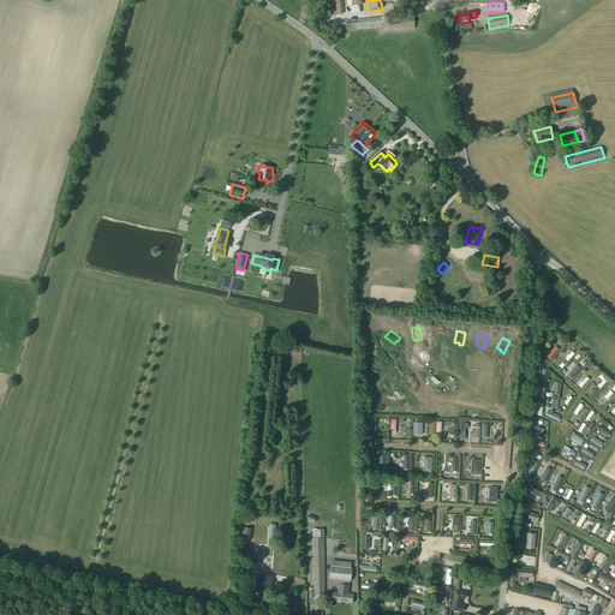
[(547,357),(549,359),(559,350),(555,347),(547,357)]
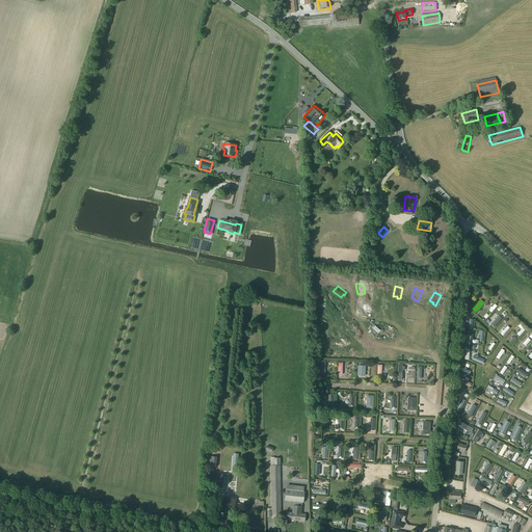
[(330,307),(329,315),(340,316),(340,312),(341,312),(342,308),(330,307)]
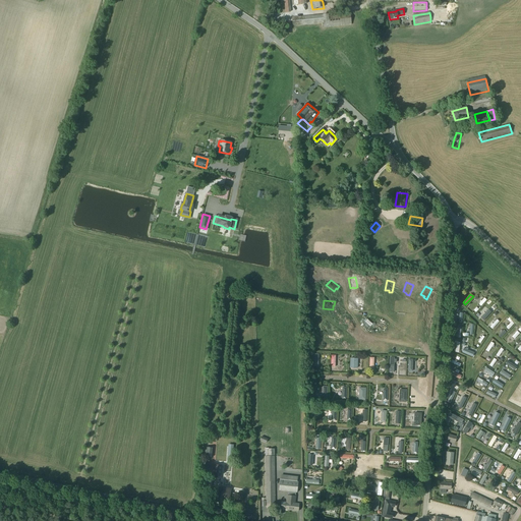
[(362,305),(360,314),(363,315),(363,316),(366,317),(369,307),(362,305)]
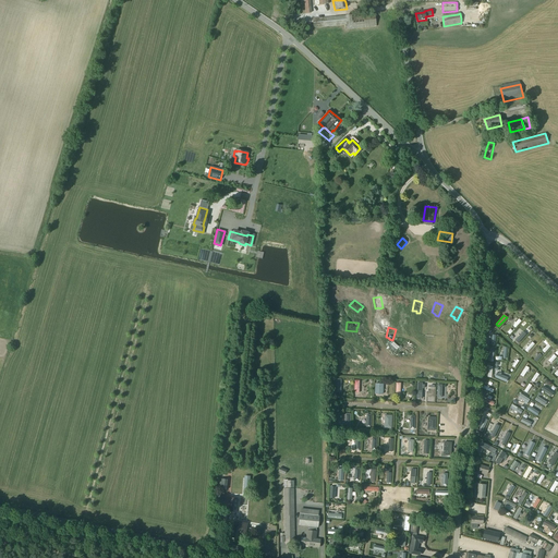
[(408,331),(407,341),(411,341),(411,343),(414,343),(415,331),(408,331)]
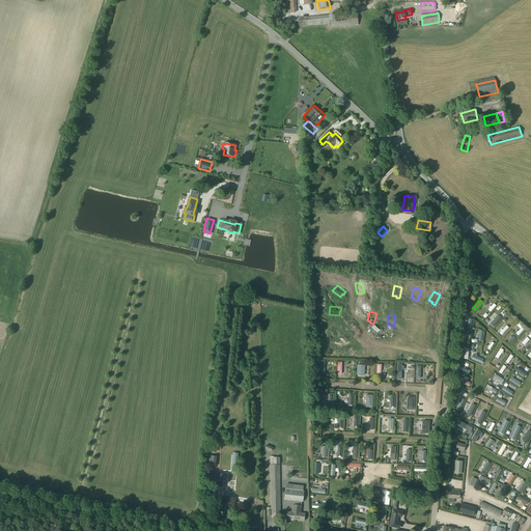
[(430,315),(429,325),(434,325),(434,327),(438,327),(439,315),(430,315)]
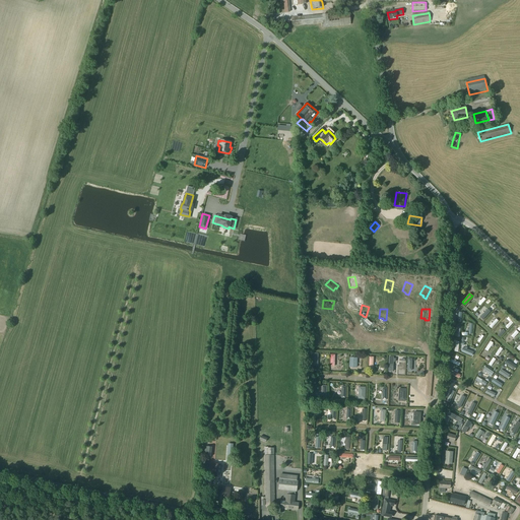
[(488,310),(479,318),(482,320),(490,312),(488,310)]
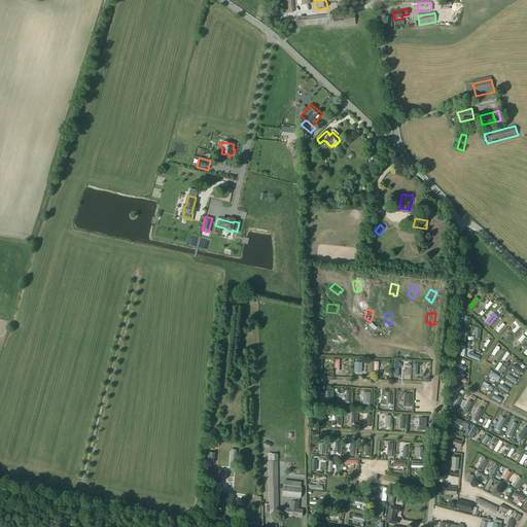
[(337,323),(325,325),(327,332),(337,330),(336,327),(337,326),(337,323)]
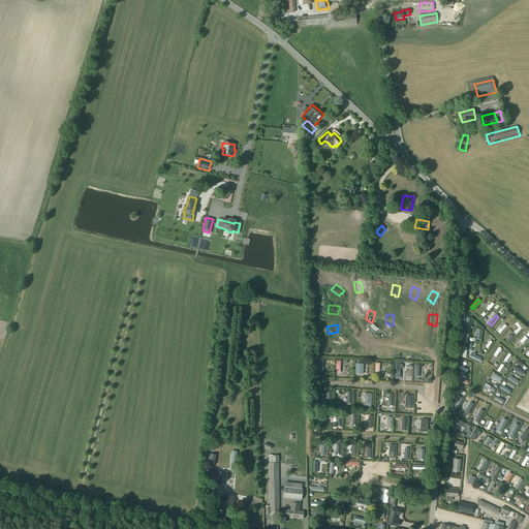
[(500,334),(506,327),(504,324),(498,332),(500,334)]
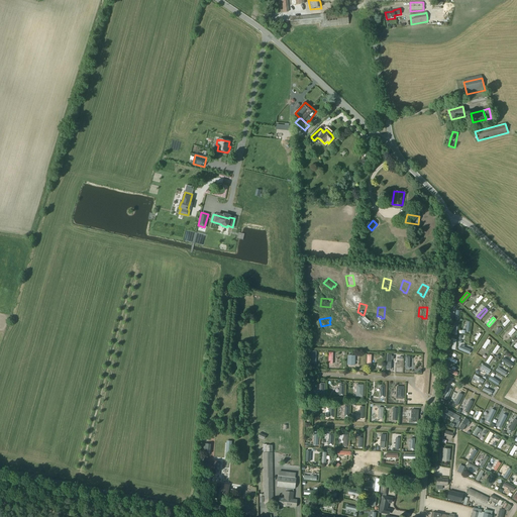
[(339,329),(333,338),(339,342),(344,334),(341,332),(342,331),(339,329)]
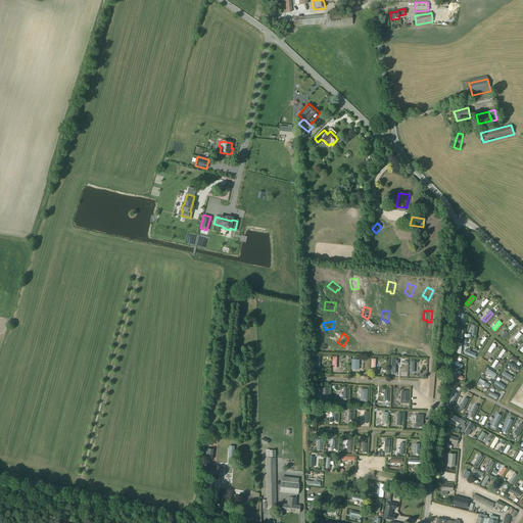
[(360,335),(358,346),(366,347),(367,338),(363,337),(364,336),(360,335)]
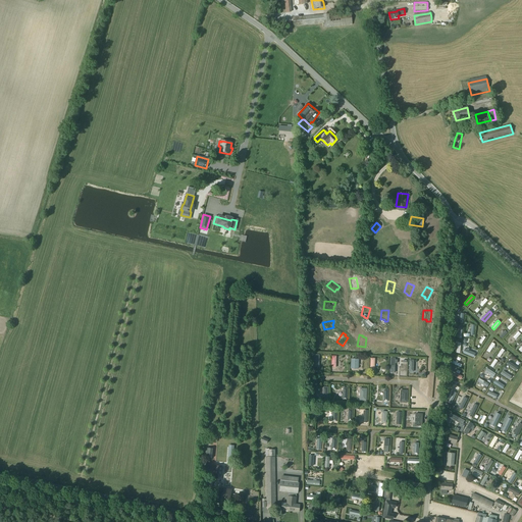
[(398,336),(394,337),(396,349),(404,347),(402,337),(398,338),(398,336)]
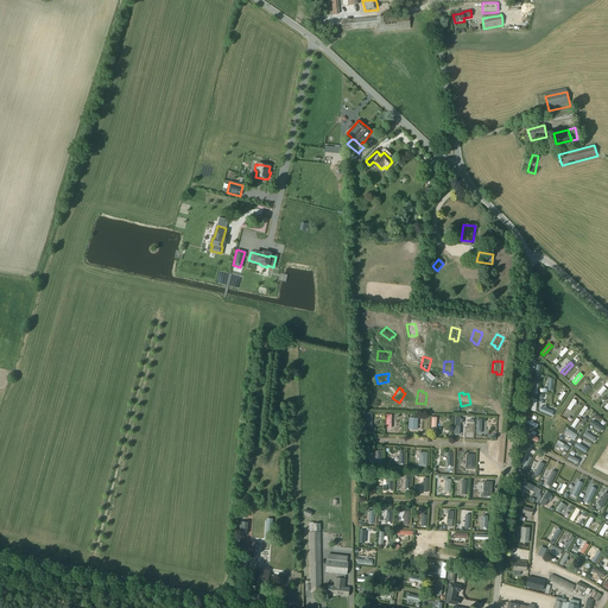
[(485,393),(480,396),(485,407),(493,404),(489,393),(485,396),(485,393)]
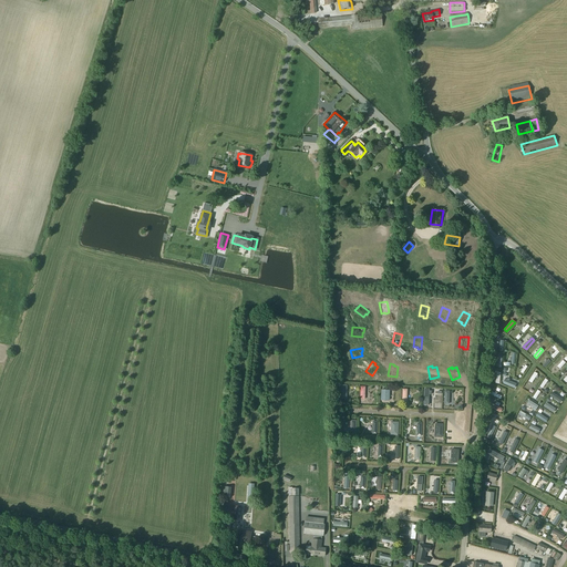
[(532,383),(537,374),(535,372),(528,381),(532,383)]
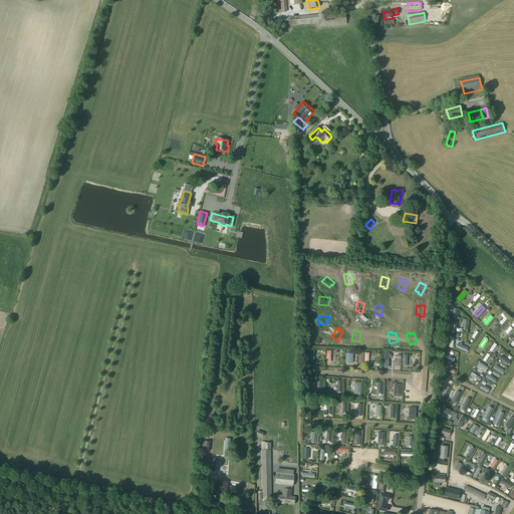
[(459,344),(457,343),(455,347),(466,352),(467,348),(461,345),(462,344),(460,343),(459,344)]
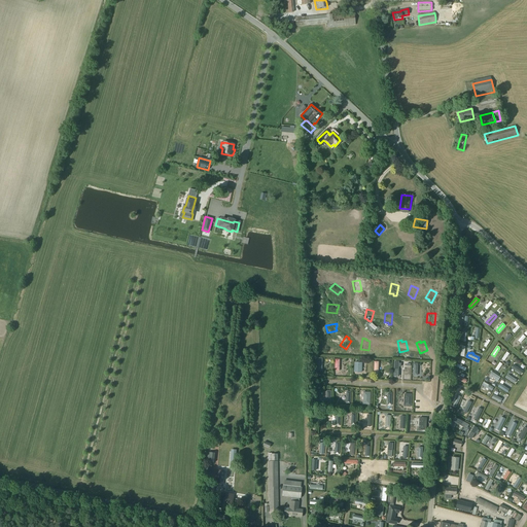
[(508,354),(506,352),(501,359),(504,361),(507,356),(508,357),(510,355),(508,354)]
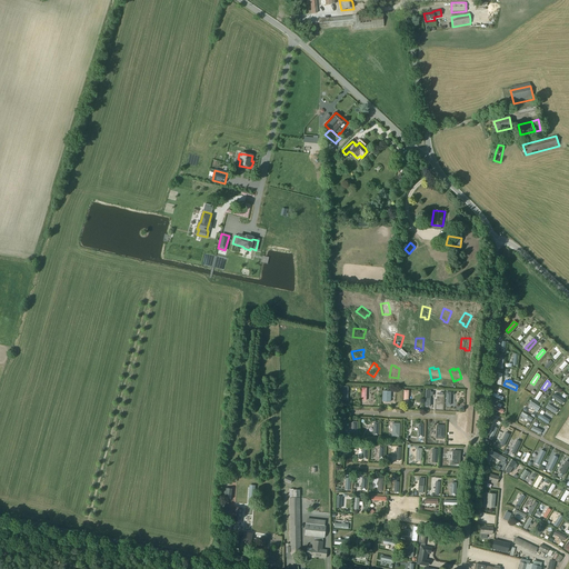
[(382,391),(382,402),(391,402),(391,392),(382,391)]
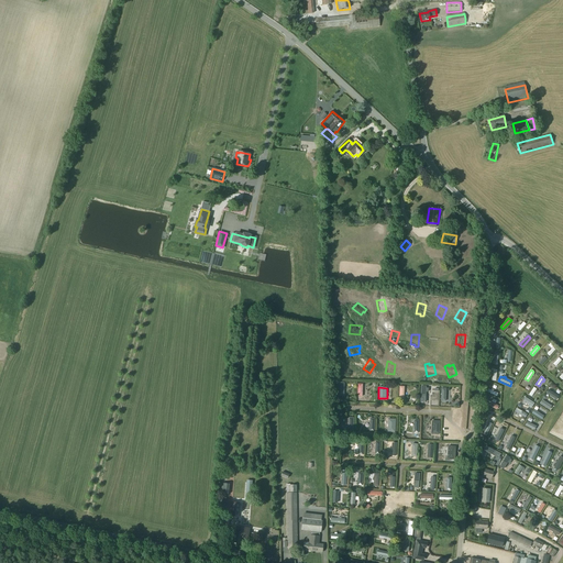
[(548,389),(545,393),(555,400),(558,397),(558,396),(548,389)]
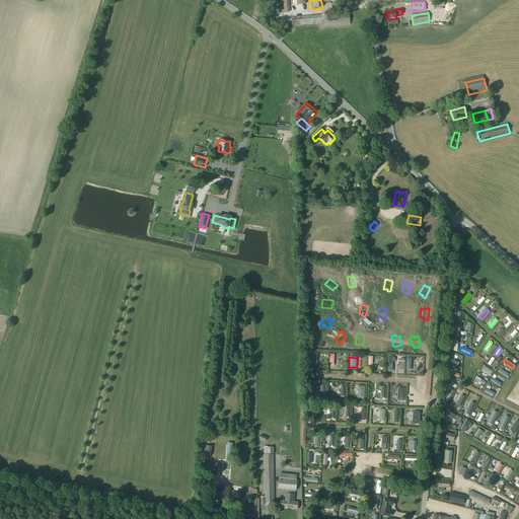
[(484,366),(483,369),(488,373),(487,375),(490,377),(491,375),(493,372),(484,366)]
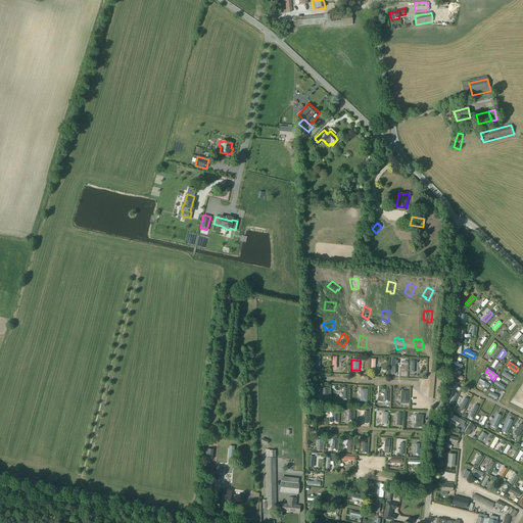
[(450,372),(448,376),(460,381),(462,377),(450,372)]
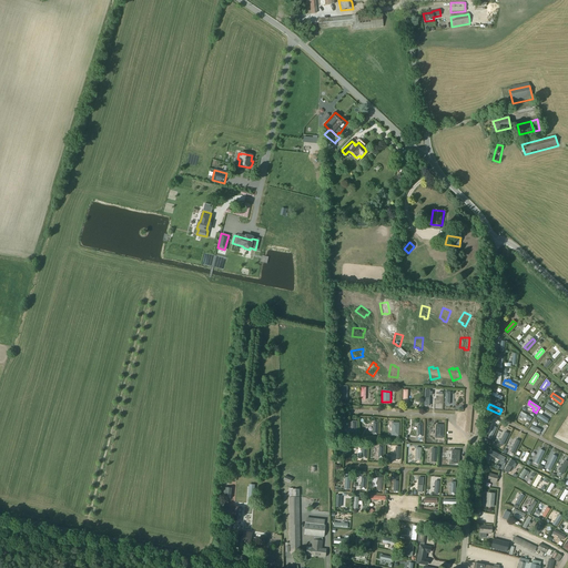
[(521,412),(519,415),(529,422),(531,418),(521,412)]
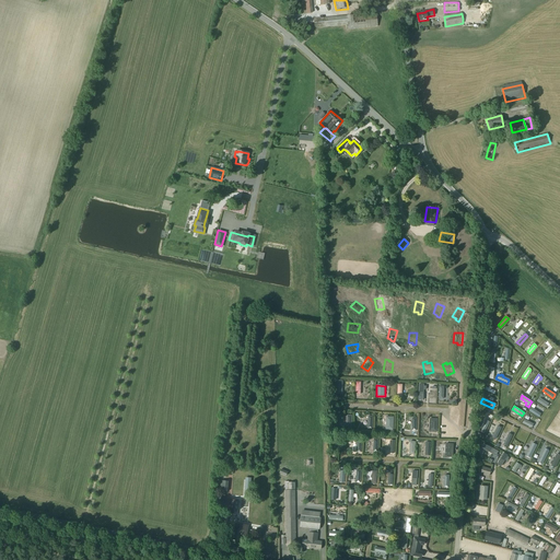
[(540,413),(531,408),(528,411),(538,417),(540,413)]
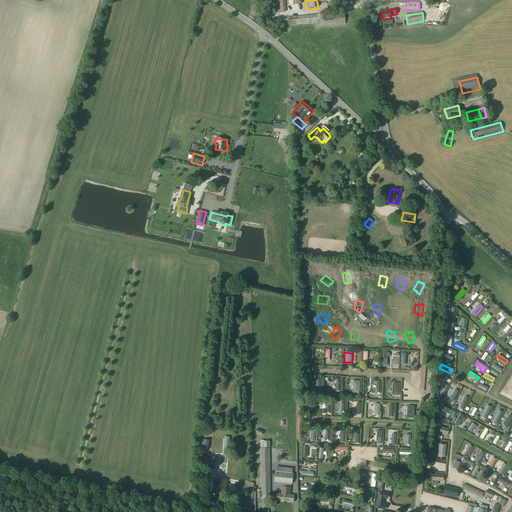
[(310,388),(310,393),(321,393),(322,380),(317,380),(317,388),(310,388)]
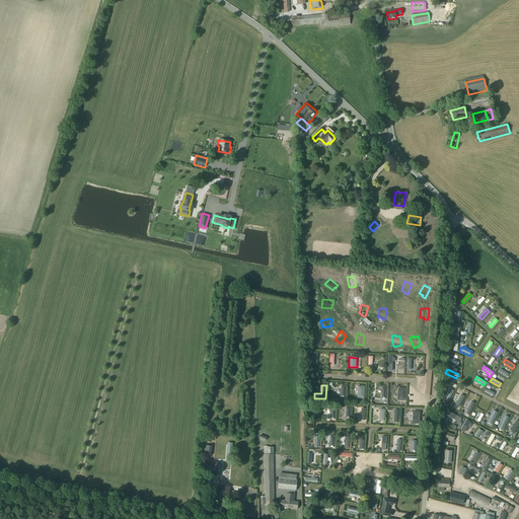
[(398,388),(397,401),(405,401),(405,388),(398,388)]
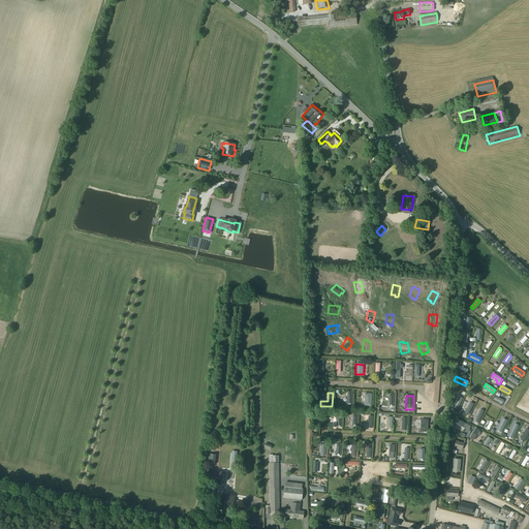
[(454,408),(457,409),(462,399),(459,397),(454,408)]
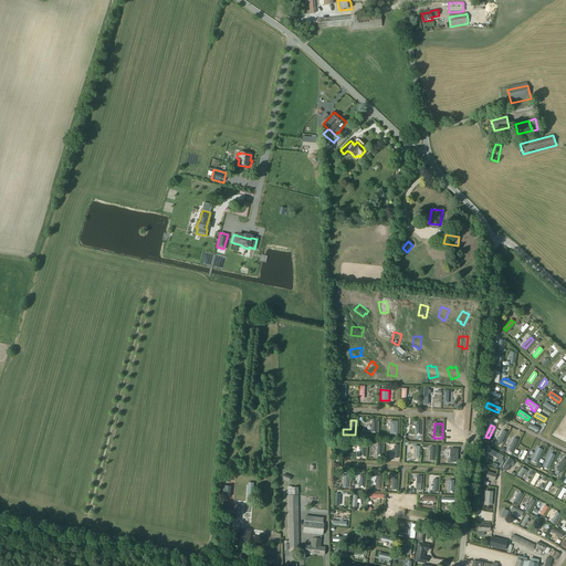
[(514,439),(509,449),(512,451),(517,440),(514,439)]
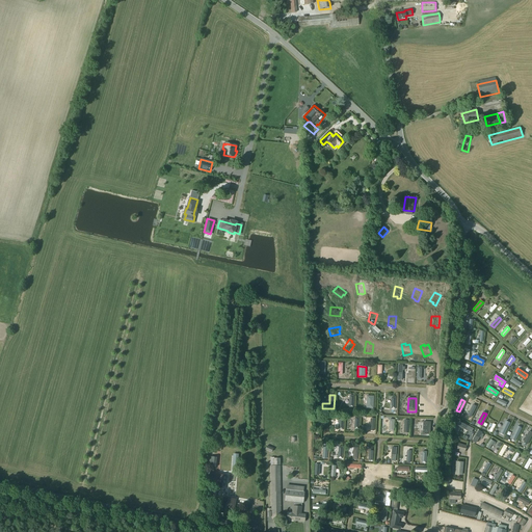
[(505,421),(499,433),(503,435),(509,423),(505,421)]
